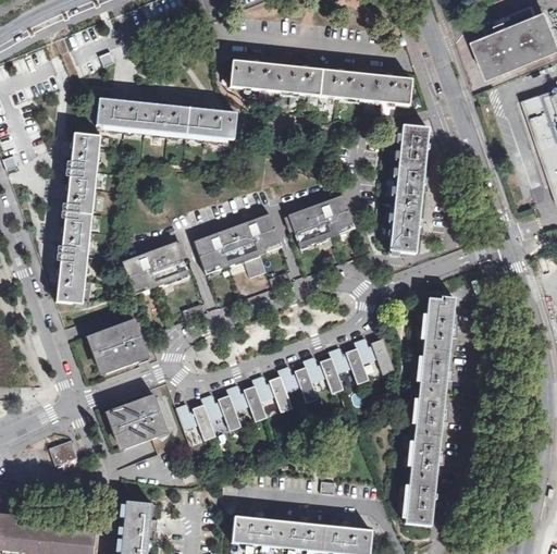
[(532,3),(493,19),(495,22),(484,26),(486,29),(474,35),(492,76),(556,49),(556,44),(545,13),(537,16),(532,3)]
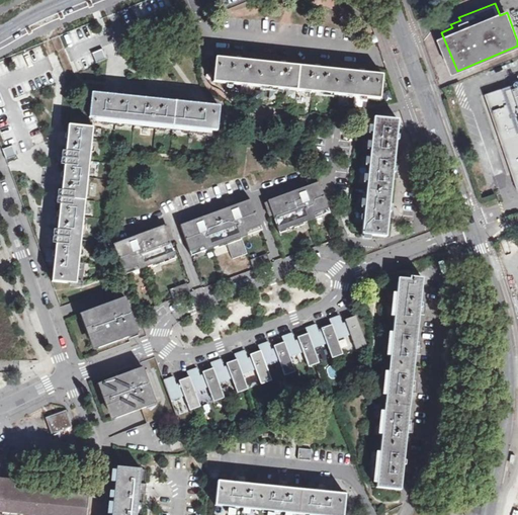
[(100,46),(91,50),(94,58),(103,55),(100,46)]
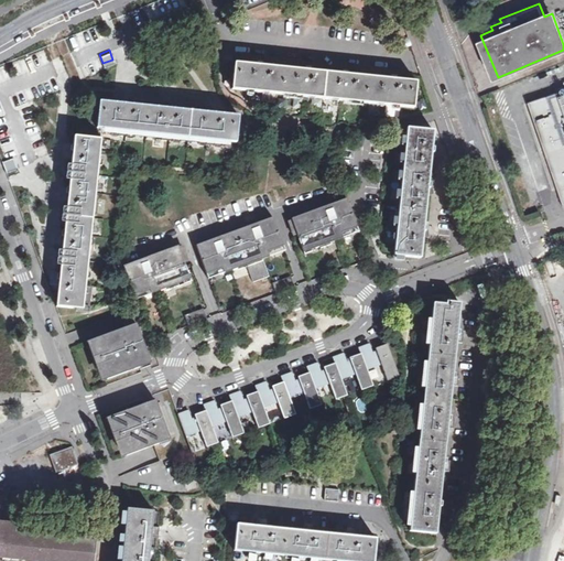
[(256,57),(255,62),(235,60),(232,86),(414,105),(416,78),(398,76),(397,72),(393,72),(388,71),(387,75),(350,72),(350,66),(345,67),(342,66),(339,71),(312,67),(312,63),(308,63),(302,62),(301,66),(266,63),(266,57),(259,58),(256,57)]
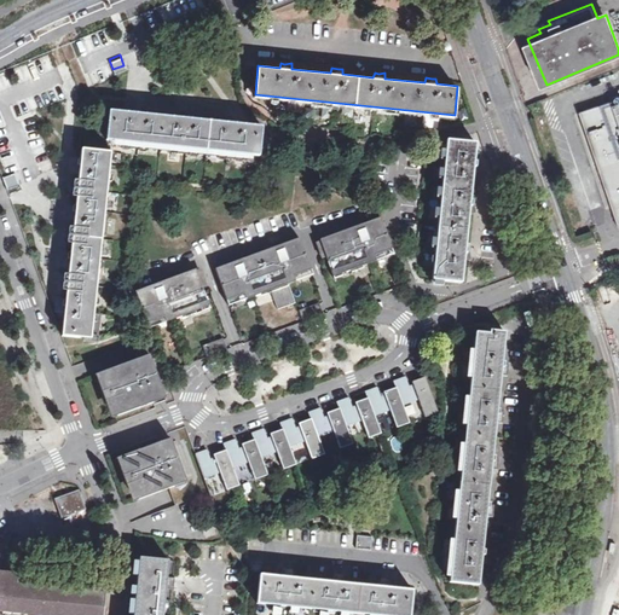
[(618,100),(615,102),(614,98),(578,110),(618,227),(618,226),(618,100)]
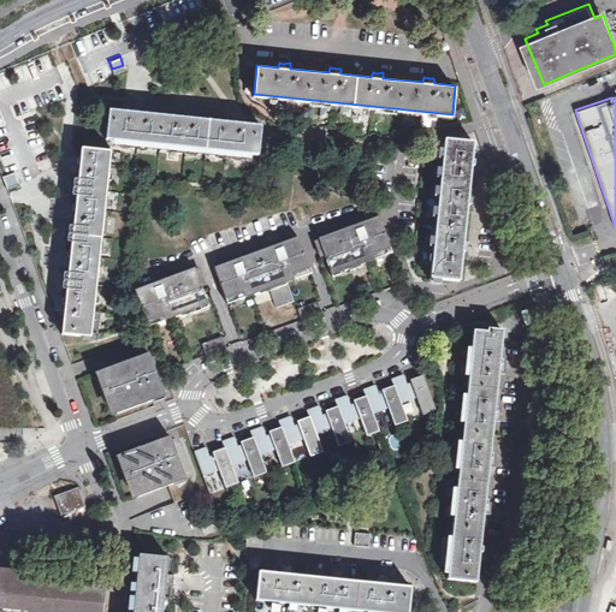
[(183,110),(182,111),(182,114),(142,111),(142,105),(136,106),(132,105),(130,110),(110,107),(106,136),(259,152),(261,123),(240,120),(240,116),(236,116),(229,114),(227,119),(194,116),(193,111),(189,111),(183,110)]
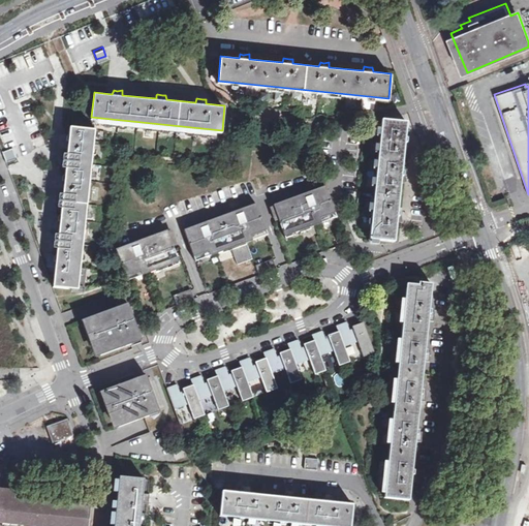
[(402,209),(398,207),(401,177),(405,177),(405,172),(406,168),(402,166),(404,144),(409,144),(408,137),(409,134),(405,133),(406,120),(382,117),(370,237),(395,239),(397,217),(401,217),(401,211),(402,209)]
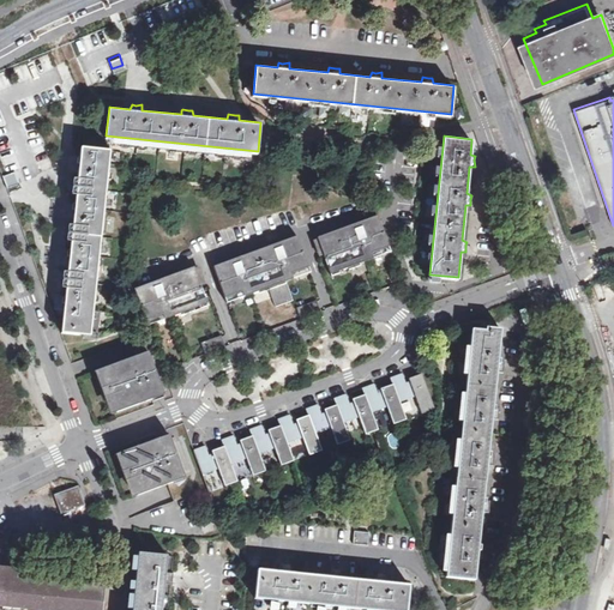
[(62,330),(91,333),(110,148),(82,145),(80,153),(76,153),(76,157),(74,164),(79,165),(76,200),(71,200),(71,204),(70,210),(74,212),(71,246),(66,247),(66,251),(65,257),(70,258),(66,293),(61,294),(61,296),(59,303),(65,305),(62,330)]
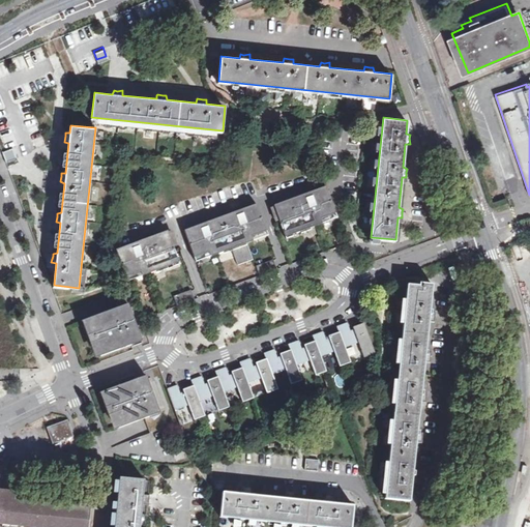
[(4,147),(7,160),(16,158),(12,145),(4,147)]
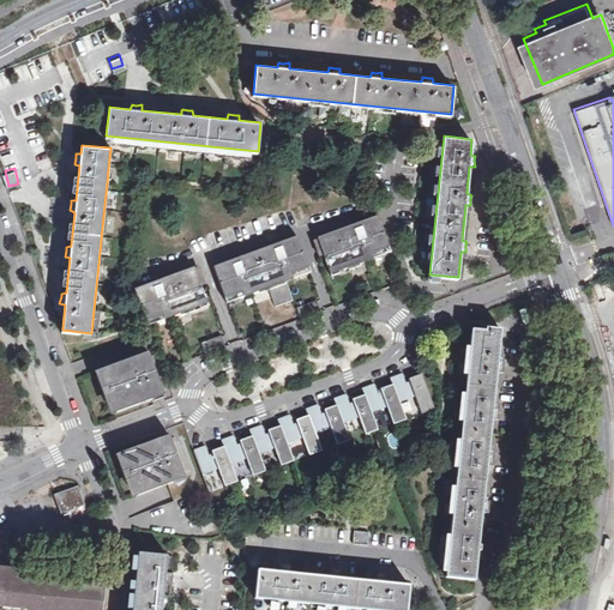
[(389,242),(377,212),(317,235),(331,272),(350,266),(348,261),(365,254),(365,257),(373,254),(371,249),(389,242)]
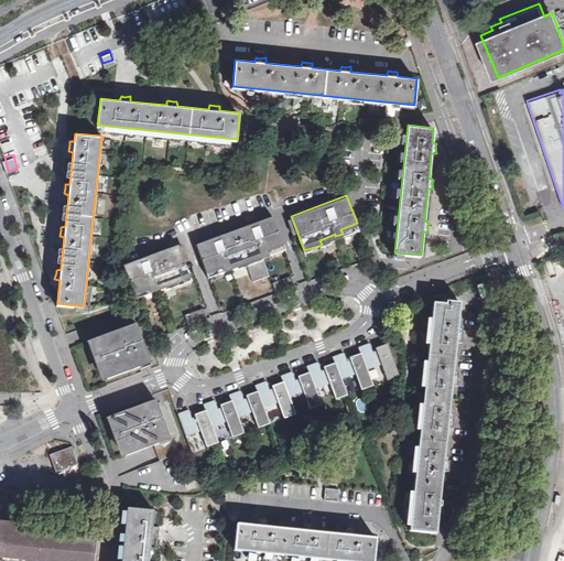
[(283,243),(273,214),(196,243),(207,271),(223,266),(224,270),(231,267),(229,262),(248,256),(251,267),(249,268),(253,279),(269,273),(262,256),(269,254),(268,249),(283,243)]
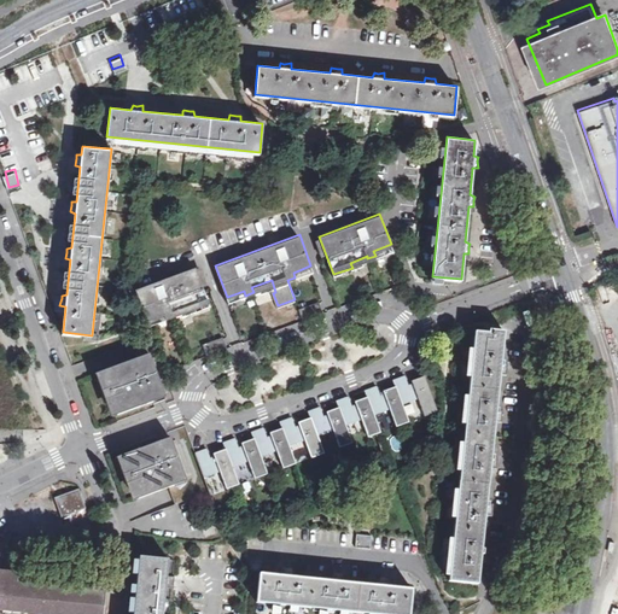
[(391,244),(373,251),(375,256),(392,249),(391,244)]
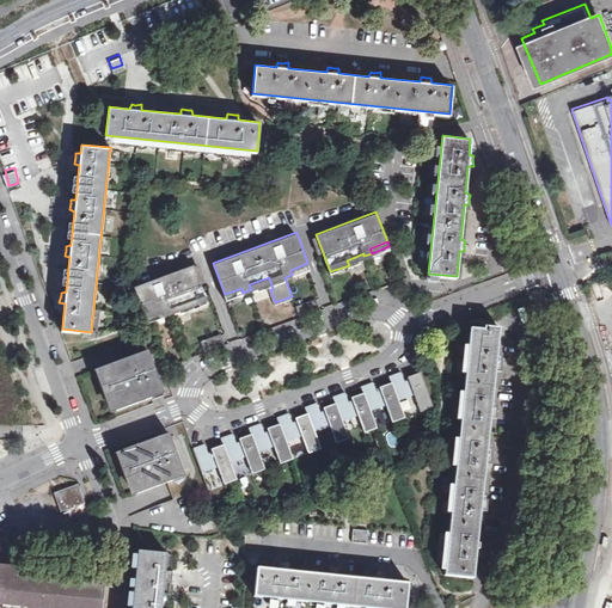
[(208,301),(194,263),(134,284),(146,319),(164,312),(165,317),(173,314),(171,309),(188,304),(190,308),(208,301)]
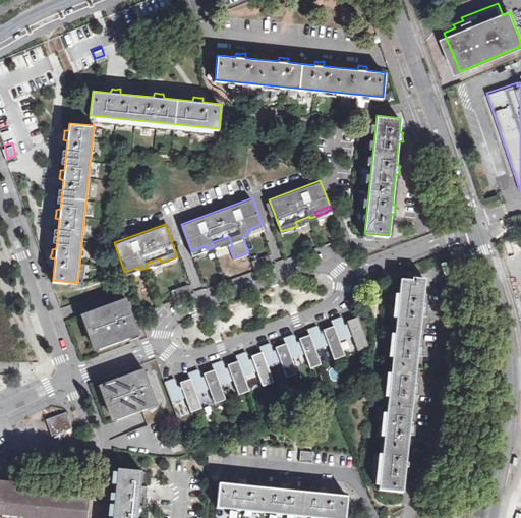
[(262,224),(247,230),(248,234),(264,228),(262,224)]
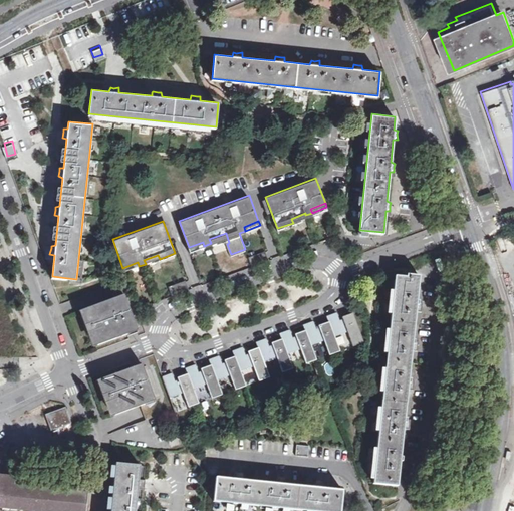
[(204,246),(203,242),(189,247),(190,251),(204,246)]
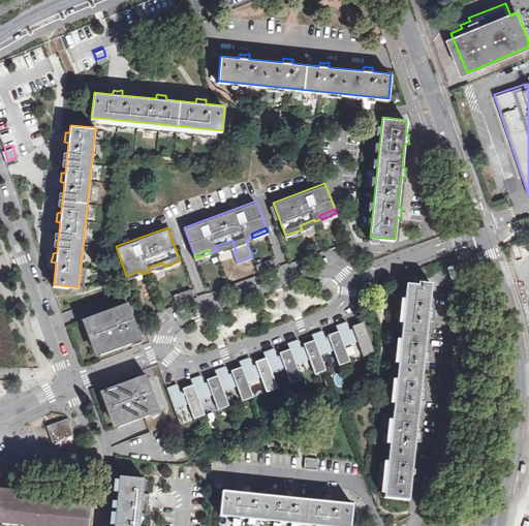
[(257,263),(260,272),(277,266),(274,257),(272,257),(267,258),(267,259),(257,263)]
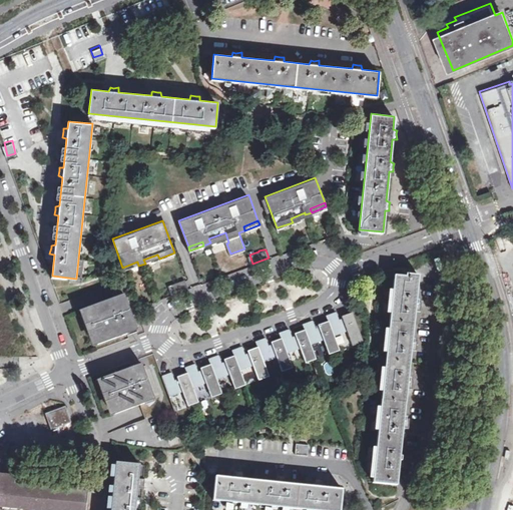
[(124,272),(138,266),(137,262),(122,268),(124,272)]
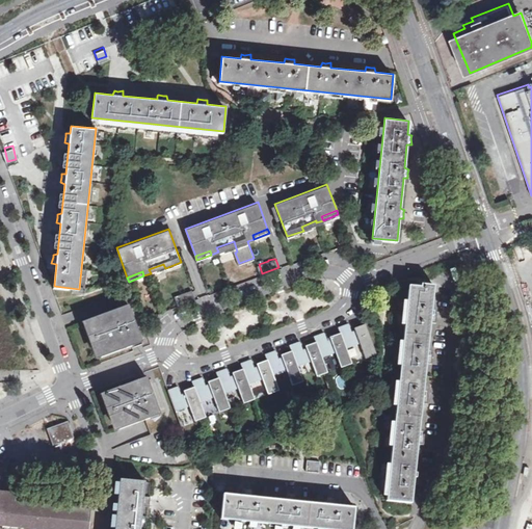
[(408,283),(387,498),(411,500),(414,478),(419,478),(418,472),(419,469),(415,468),(418,438),(423,438),(422,431),(423,429),(419,427),(422,398),(427,397),(426,392),(427,389),(423,388),(426,358),(431,358),(430,351),(431,348),(428,347),(427,347),(430,317),(435,317),(434,311),(435,308),(432,308),(431,307),(434,283),(421,281),(421,284),(408,283)]
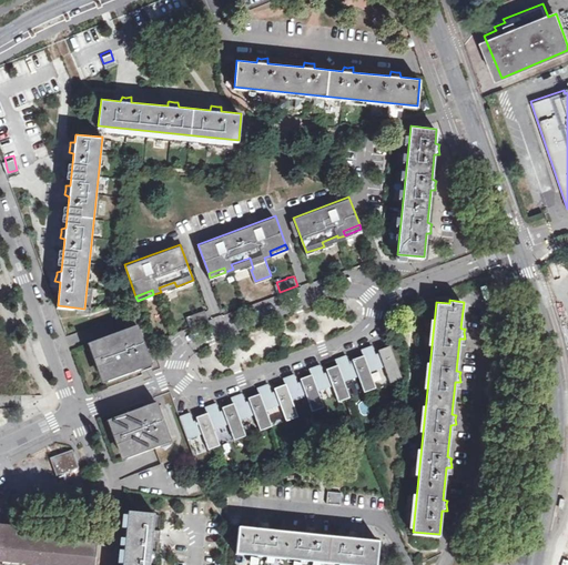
[(209,319),(205,309),(203,310),(203,309),(198,311),(188,315),(191,324),(209,319)]
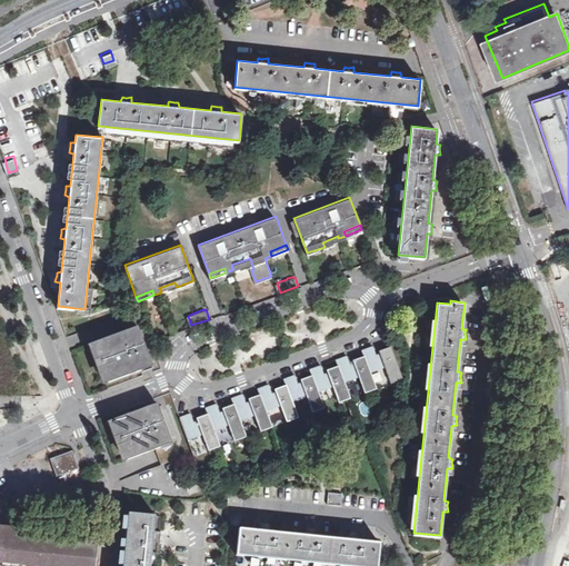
[(138,323),(90,340),(105,381),(141,367),(138,359),(150,355),(138,323)]
